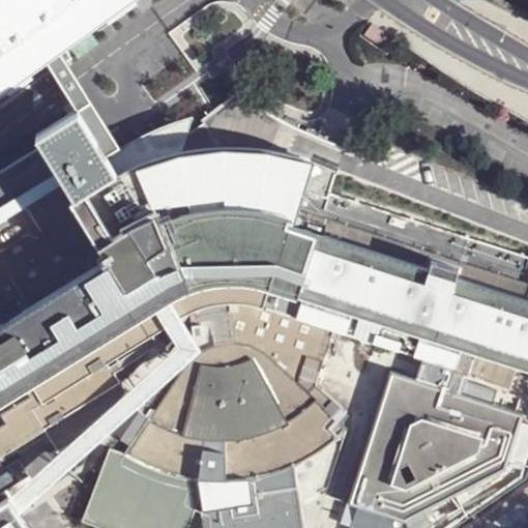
[(0,83),(37,56),(52,47),(69,34),(116,0),(0,0),(0,83)]
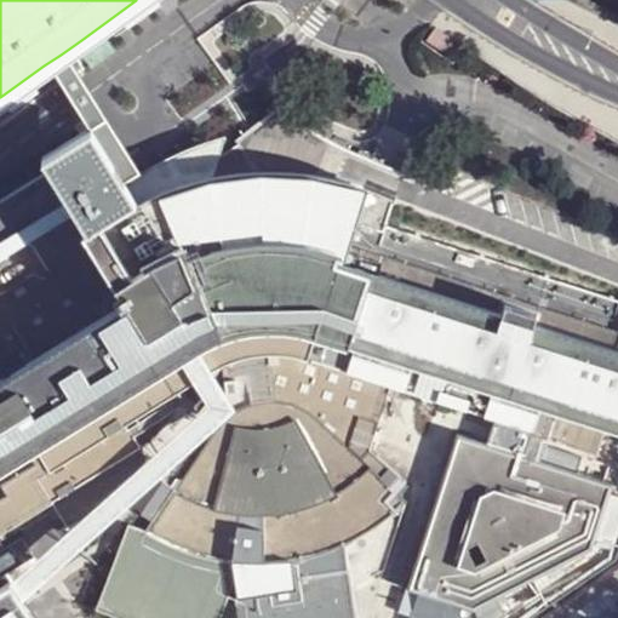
[(90,141),(118,187),(135,177),(61,55),(44,66),(90,141)]
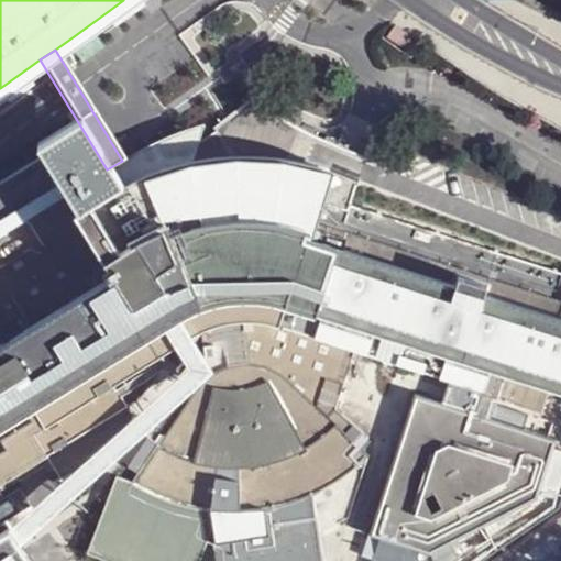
[(0,490),(130,408),(122,397),(118,389),(143,374),(176,354),(186,348),(193,344),(215,332),(222,330),(230,328),(248,325),(252,326),(256,326),(282,329),(352,352),(480,394),(472,419),(414,400),(372,540),(381,541),(374,560),(417,560),(419,553),(427,557),(538,503),(540,493),(558,498),(560,486),(560,457),(553,455),(556,443),(488,424),(496,397),(526,407),(535,380),(560,387),(560,318),(549,315),(311,240),(316,223),(321,204),(330,172),(308,165),(284,162),(240,160),(210,163),(209,163),(188,167),(179,169),(120,190),(107,169),(81,128),(36,156),(41,163),(0,188),(0,490)]
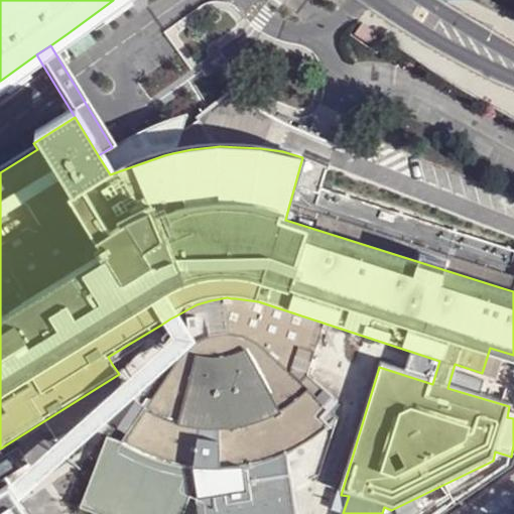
[(289,205),(314,213),(316,205),(319,194),(306,189),(294,186),(289,205)]
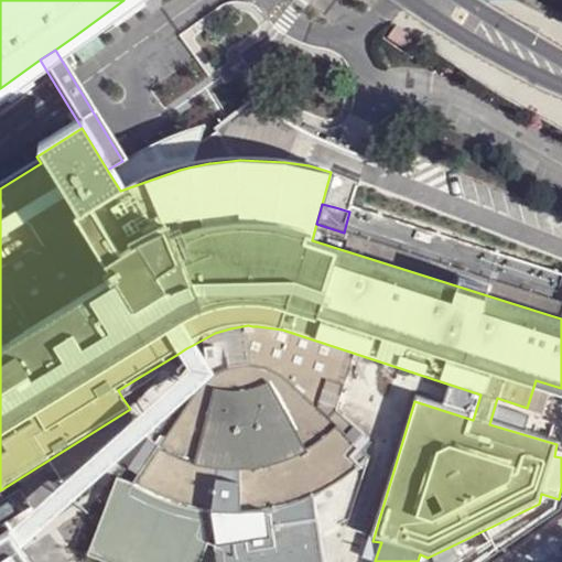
[(550,315),(555,300),(344,233),(316,224),(312,240),(550,315)]
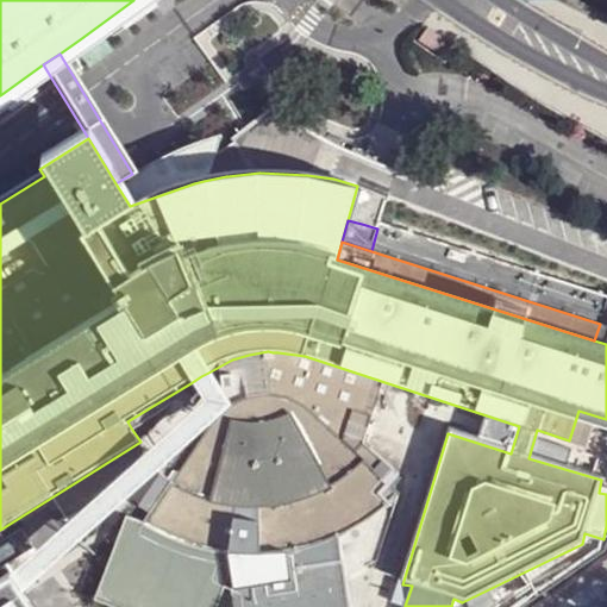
[(606,294),(602,315),(374,242),(371,251),(600,324),(594,340),(606,344),(606,294)]
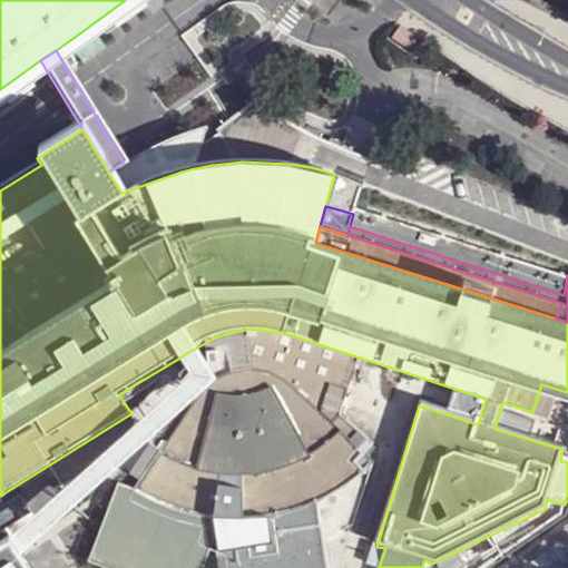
[(342,424),(356,356),(285,333),(260,330),(255,330),(251,329),(256,373),(238,375),(228,380),(225,382),(217,388),(211,394),(143,487),(167,500),(194,509),(211,512),(223,515),(252,516),(281,512),(309,505),(321,498),(334,491),(358,476),(380,457),(342,424)]
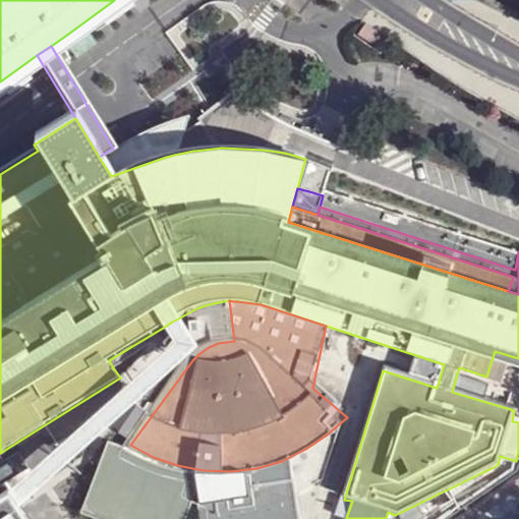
[(234,341),(229,300),(213,303),(218,343),(234,341)]
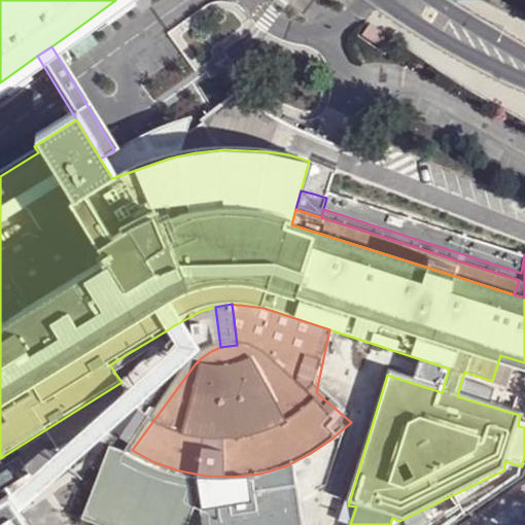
[(4,504),(19,524),(200,355),(180,322),(165,331),(177,351),(4,504)]
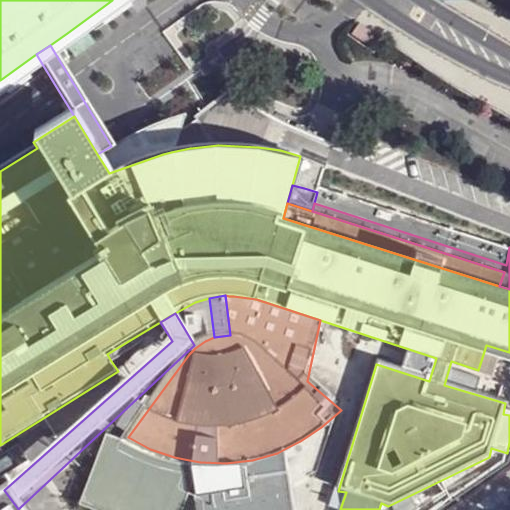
[(200,462),(189,460),(174,457),(150,449),(128,437),(105,431),(76,504),(91,509),(182,509),(191,486),(195,509),(295,509),(288,447),(277,453),(252,460),(226,463),(200,462)]
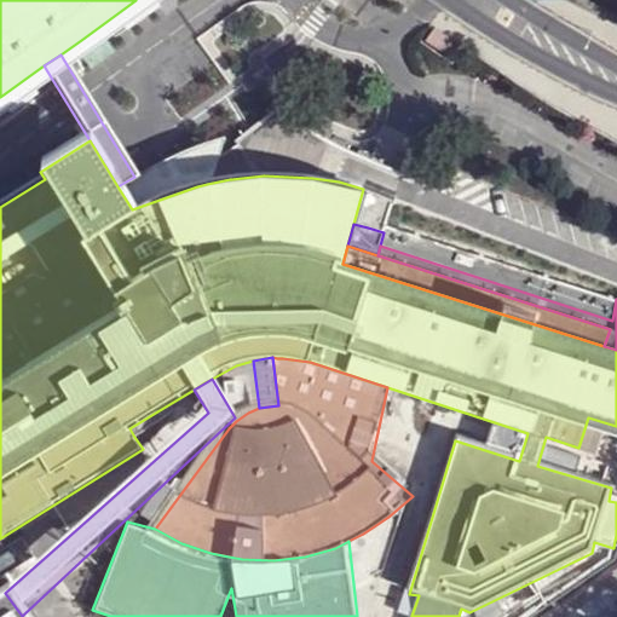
[(22,616),(5,593),(1,589),(0,590),(0,616),(22,616)]
